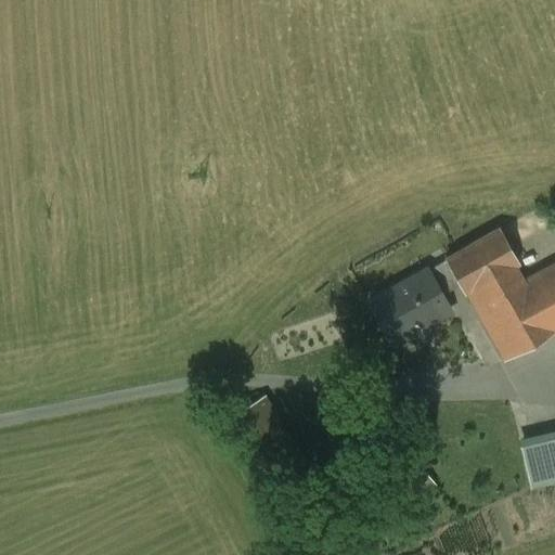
[(499,229),(446,258),(447,261),(459,282),(464,292),(465,292),(514,265),(517,262),(499,229)]
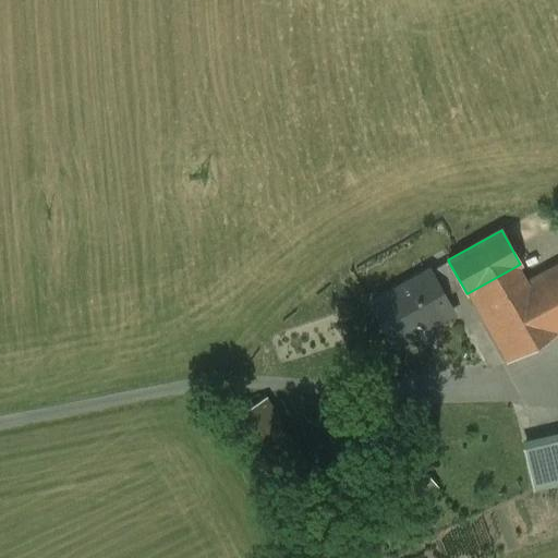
[(428,270),(372,303),(395,344),(452,313),(441,294),(461,283),(449,263),(431,275),(428,270)]
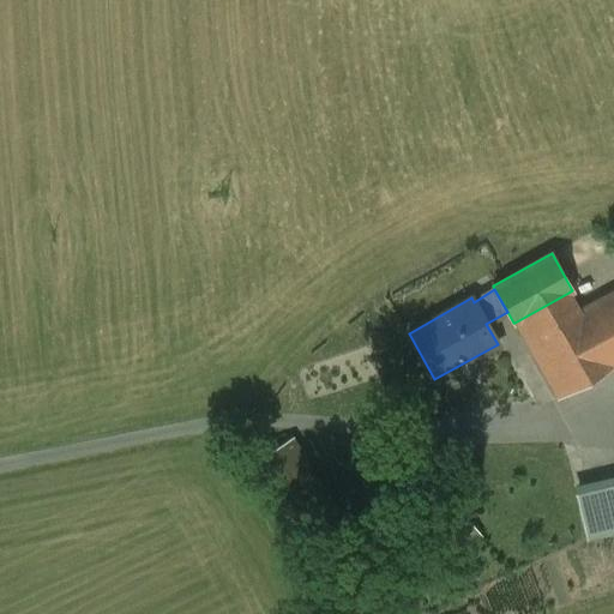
[(613,290),(578,311),(569,293),(515,323),(557,398),(613,366),(613,290)]
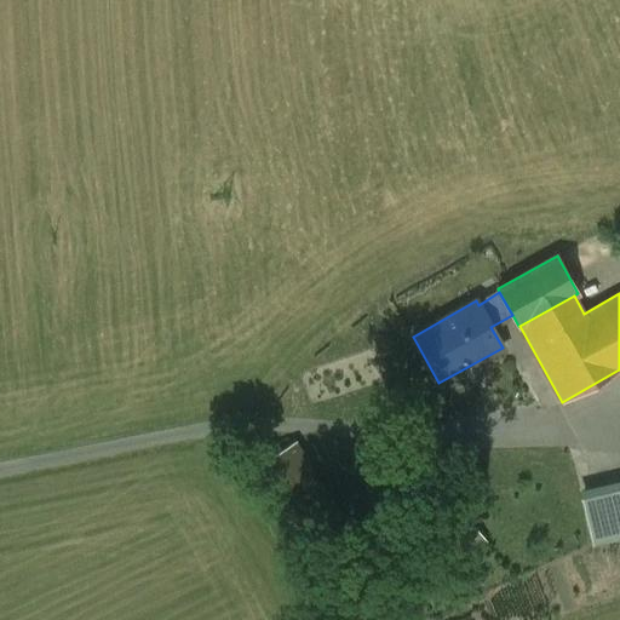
[(348,529),(294,442),(257,465),(310,552),(348,529)]
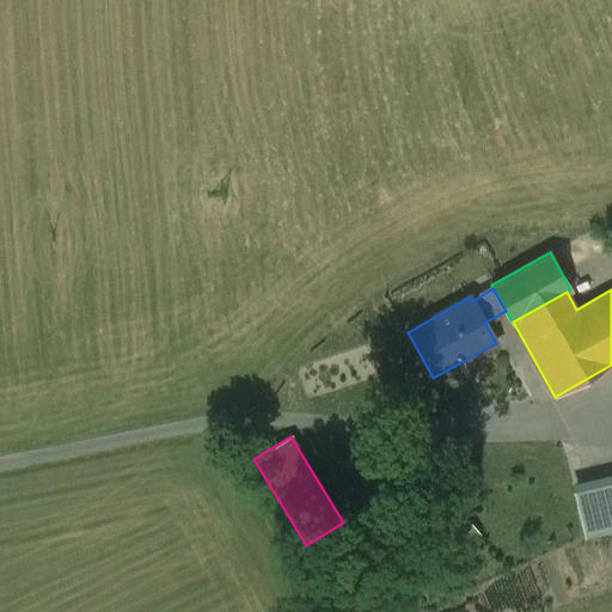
[(611,482),(575,491),(585,536),(611,528),(611,482)]
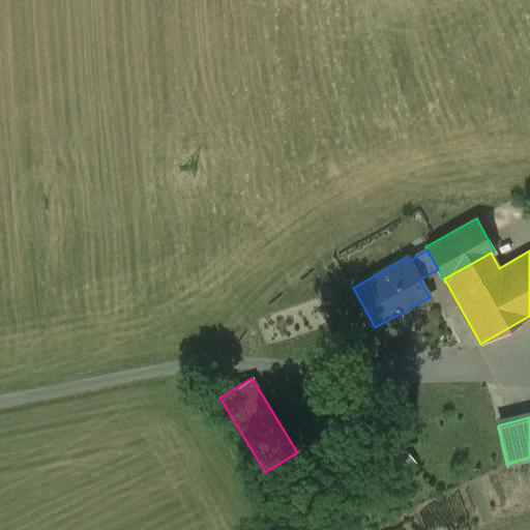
[(401,445),(376,467),(389,483),(414,462),(401,445)]
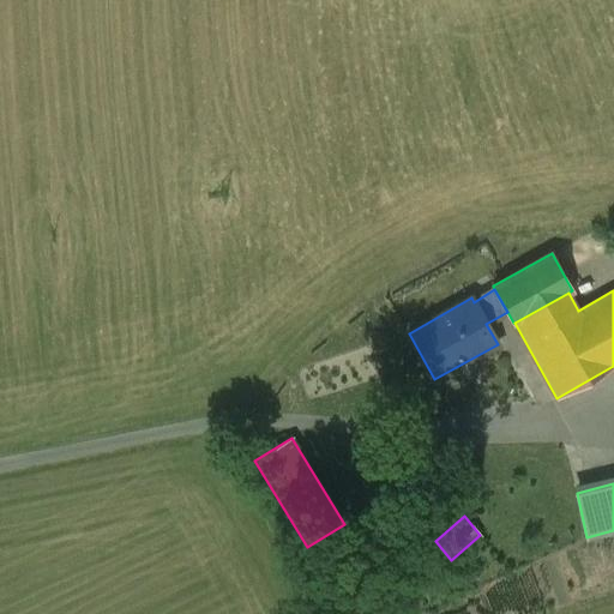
[(401,613),(395,603),(374,613),(401,613)]
